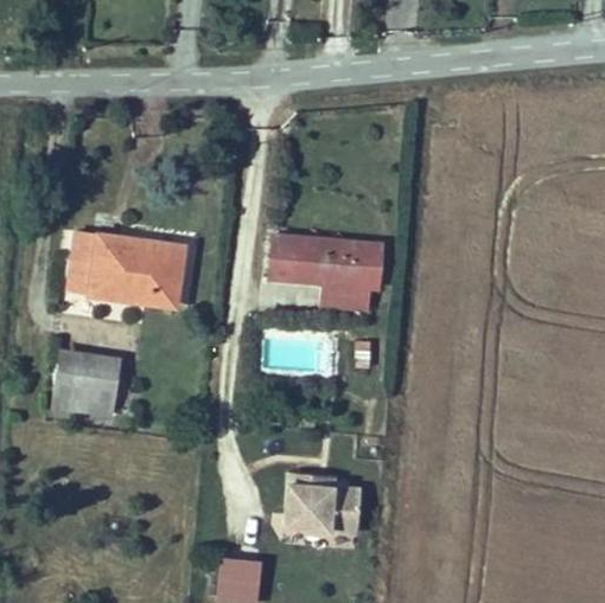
[(180,296),(189,243),(81,230),(74,283),(180,296)]
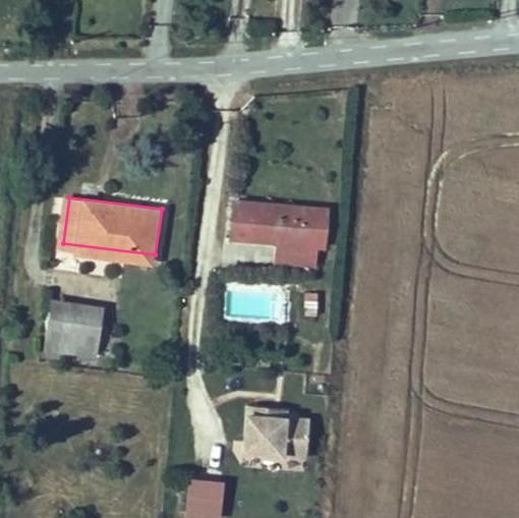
[(280,239),(321,243),(325,243),(329,210),(235,200),(232,235),(280,239)]
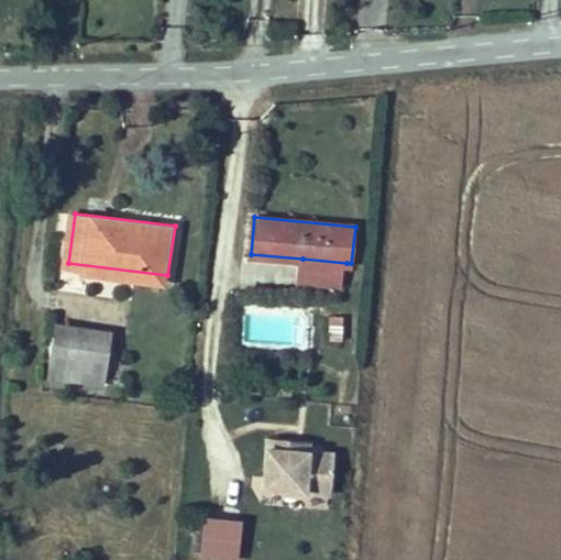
[(344,285),(347,263),(303,259),(299,281),(344,285)]
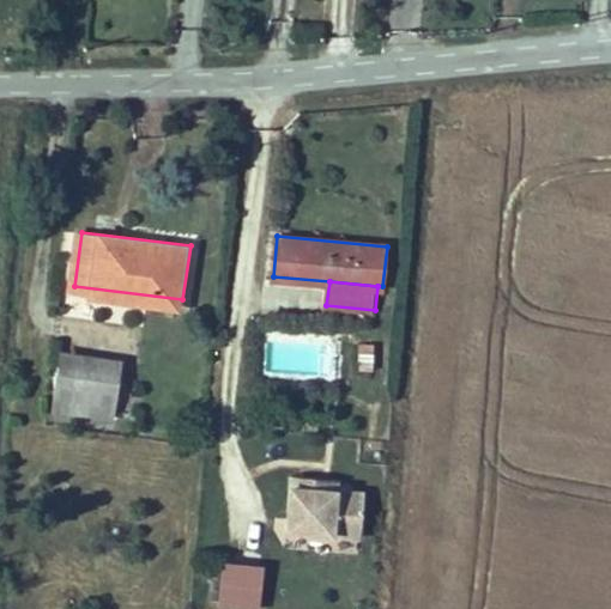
[(376,343),(358,343),(358,369),(377,369),(376,343)]
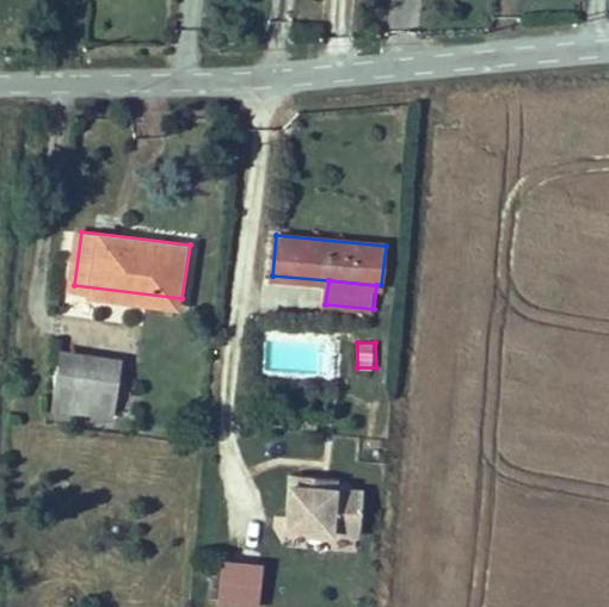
[(123,360),(59,348),(49,406),(114,417),(123,360)]
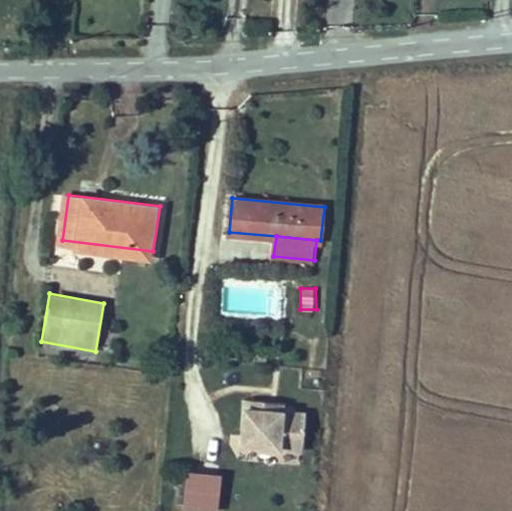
[(286,404),(243,400),(238,456),(299,461),(303,413),(286,411),(286,404)]
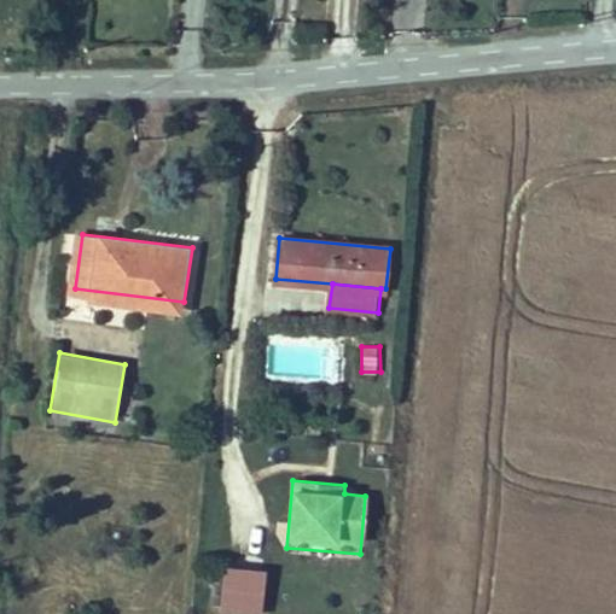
[(265,569),(227,566),(224,609),(261,612),(265,569)]
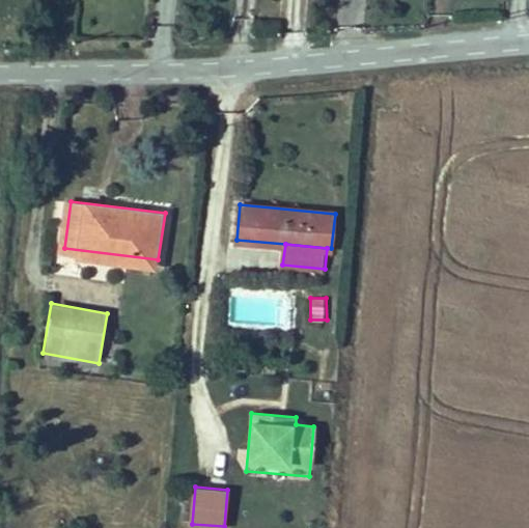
All buildings are outlined.
